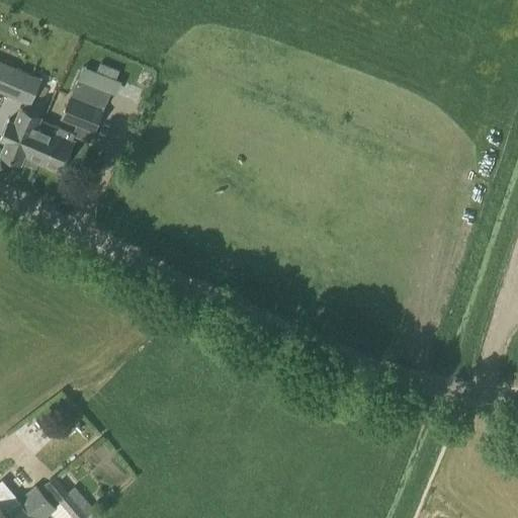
[(0,62),(0,91),(29,105),(40,80),(0,62)]
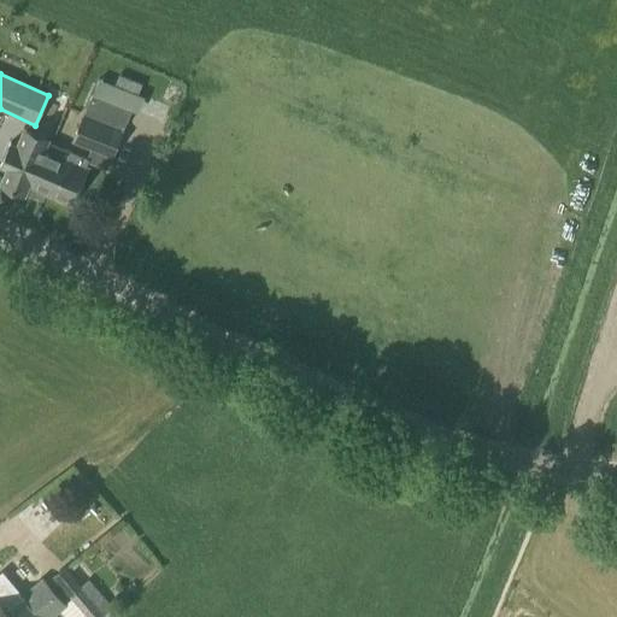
[(92,94),(71,142),(89,150),(86,159),(88,159),(87,163),(106,170),(111,158),(112,159),(131,111),(92,94)]
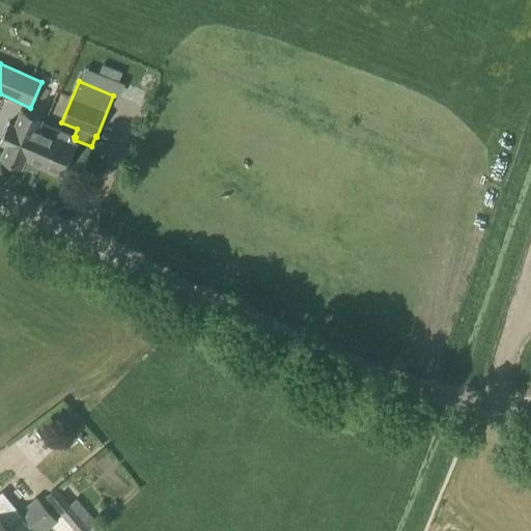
[(5,120),(0,132),(0,143),(4,145),(0,154),(0,160),(21,169),(22,167),(30,170),(36,172),(38,168),(60,177),(75,143),(74,142),(75,140),(76,137),(74,137),(38,121),(39,120),(19,111),(14,124),(5,120)]
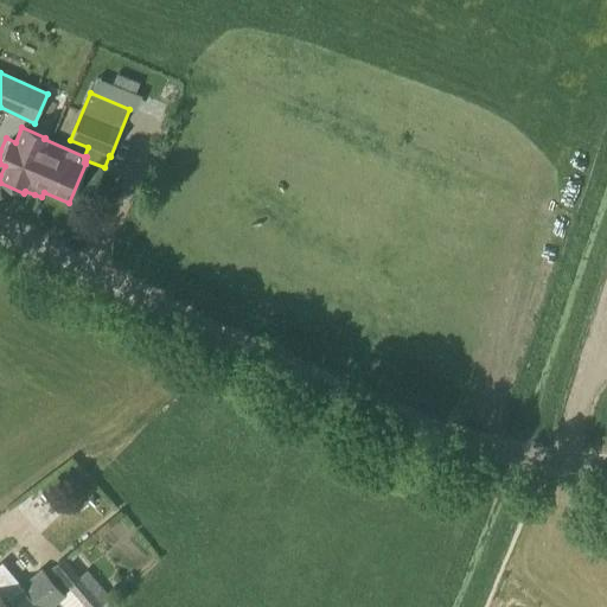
[(81,576),(63,557),(51,568),(85,606),(98,606),(110,596),(87,570),(81,576)]
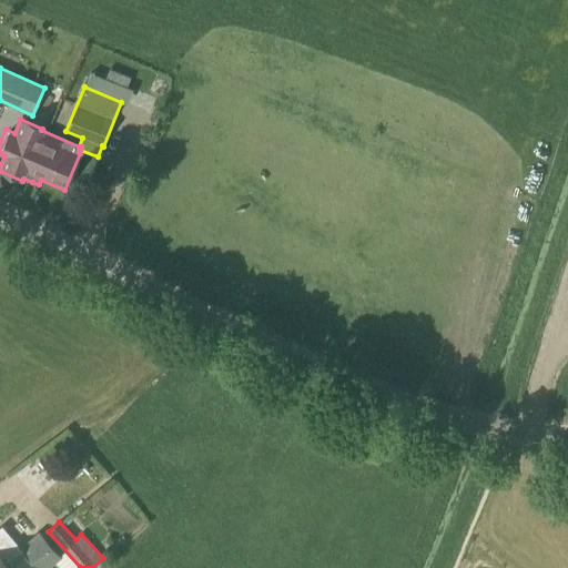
[(8,566),(21,555),(0,530),(0,567),(6,564),(8,566)]
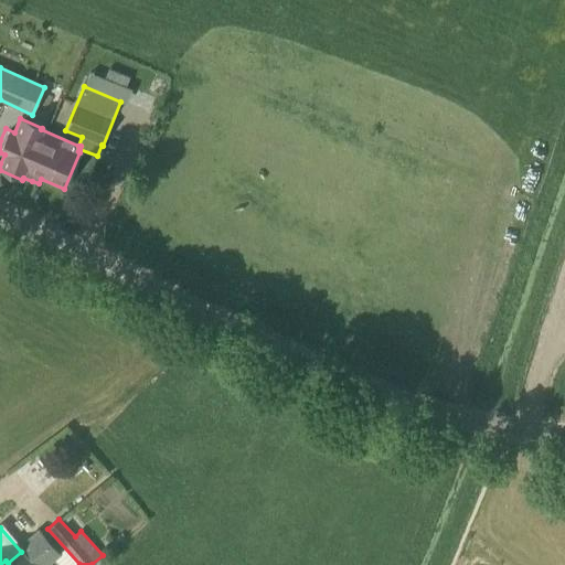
[(49,543),(39,531),(27,540),(31,544),(38,552),(49,543)]
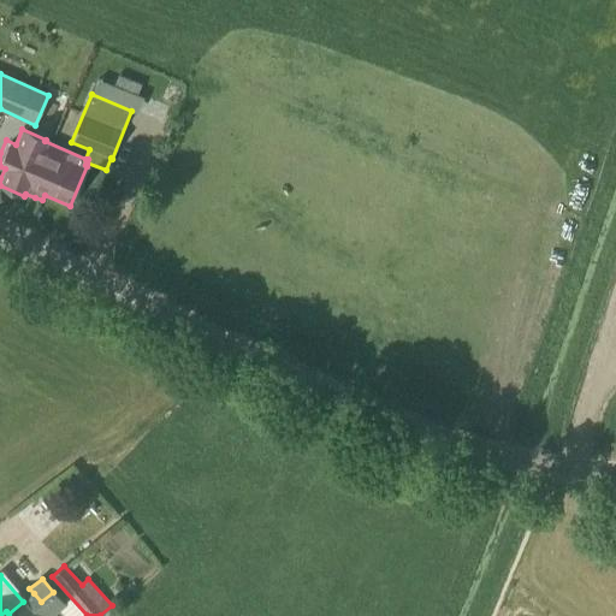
[(51,615),(65,605),(53,592),(41,602),(34,593),(23,602),(9,614),(6,611),(0,615),(51,615)]
